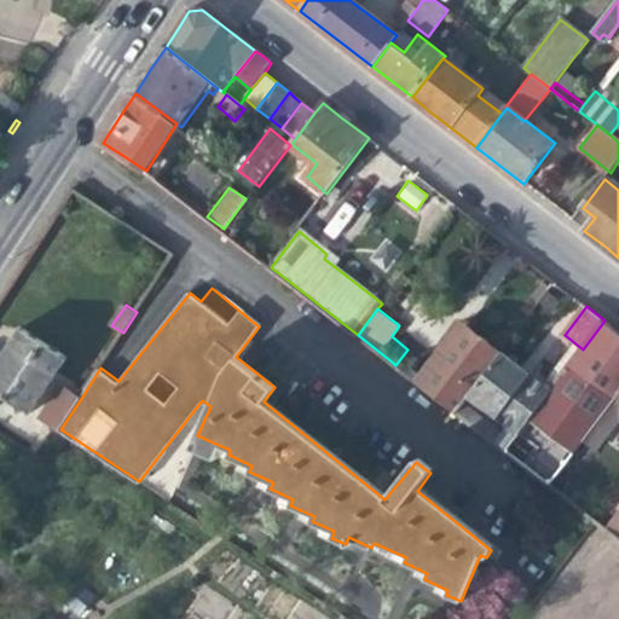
[(550,486),(597,423),(618,395),(618,330),(605,320),(583,350),(551,391),(505,451),(527,468),(550,486)]
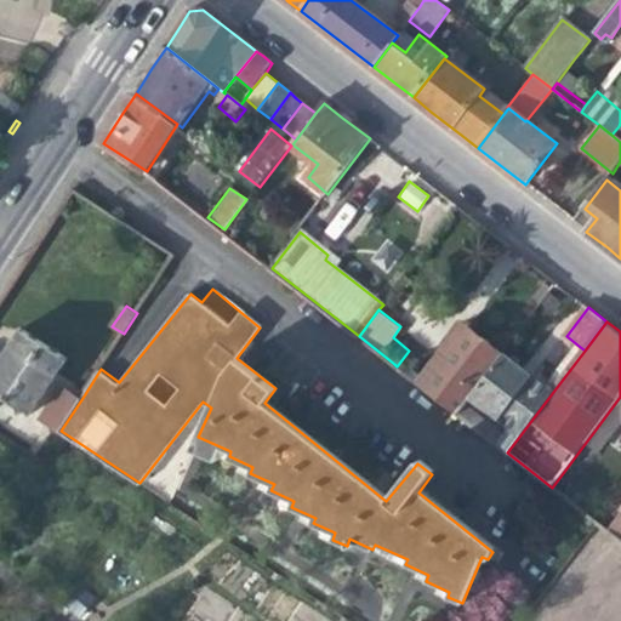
[(412,379),(459,415),(467,404),(472,397),(505,354),(489,342),(469,326),(428,381),(417,372),(412,379)]
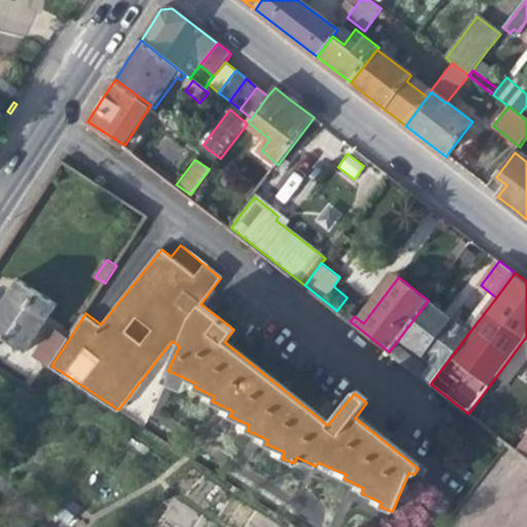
[(8,296),(0,309),(0,331),(2,332),(29,350),(60,303),(21,279),(8,296)]
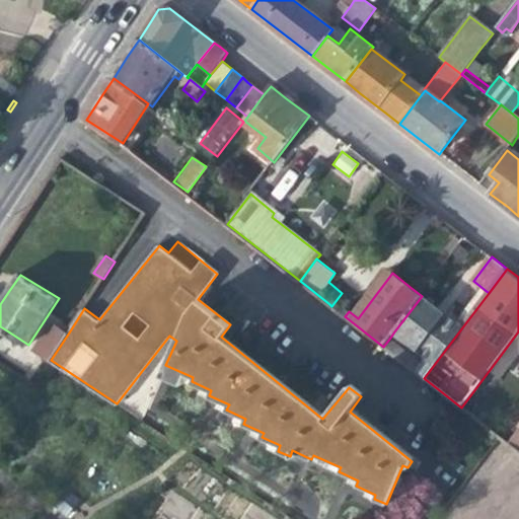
[(424,363),(390,338),(383,347),(424,378),(462,327),(437,308),(422,296),(394,331),(428,358),(424,363)]
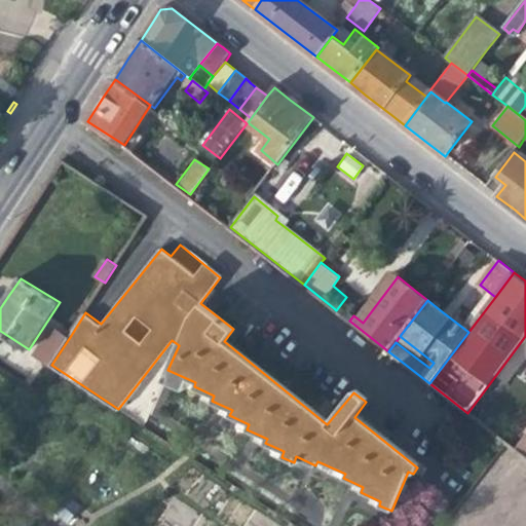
[(35,354),(51,365),(70,337),(53,327),(35,354)]
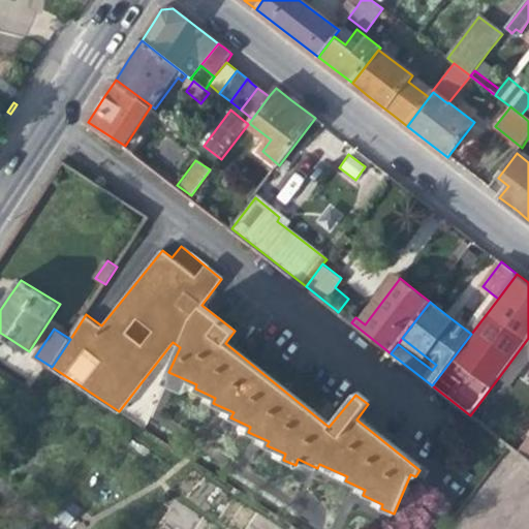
[(528,338),(510,362),(522,371),(528,362),(528,338)]
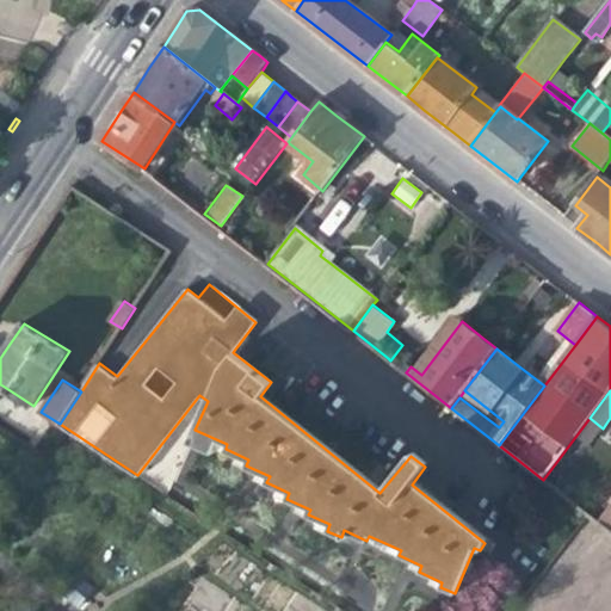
[(610,507),(599,524),(610,532),(610,507)]
